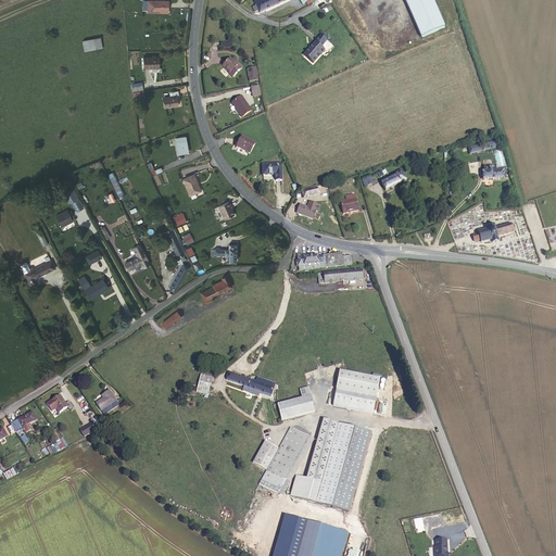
[(143,0),(143,9),(148,8),(148,11),(162,12),(166,11),(166,0),(143,0)]
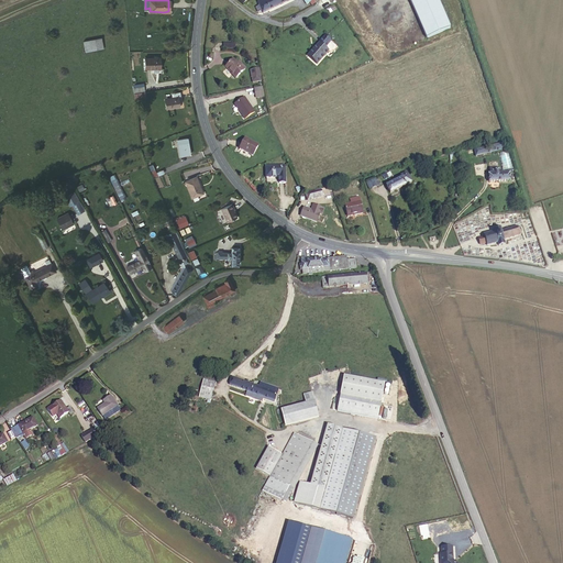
[(263,13),(287,2),(289,0),(262,0),(258,2),(260,4),(263,13)]
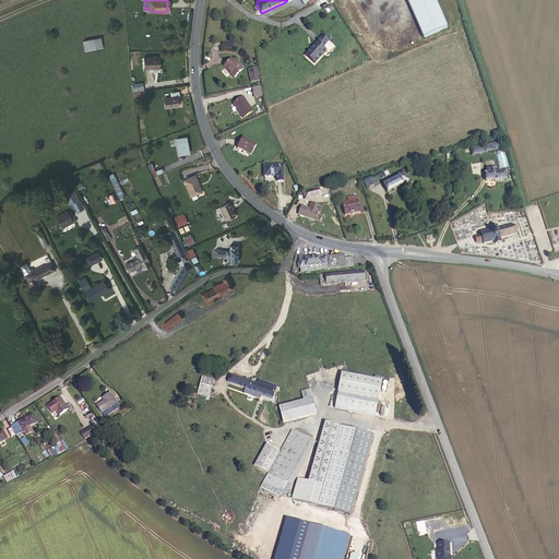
[(408,0),(425,37),(449,26),(436,0),(408,0)]
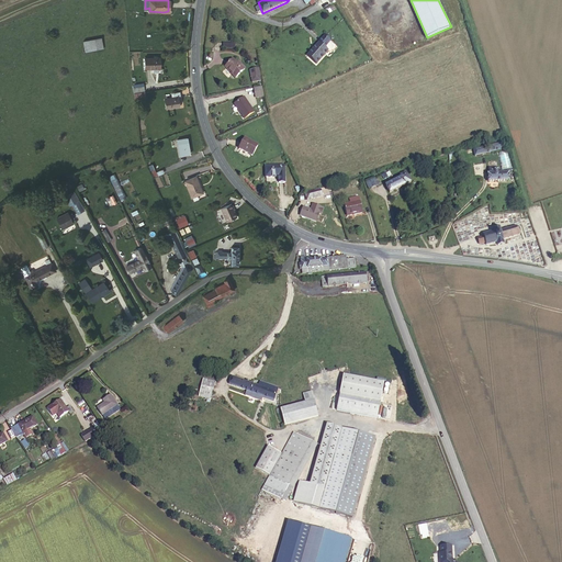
[(325,46),(330,41),(325,35),(307,54),(316,62),(328,49),(325,46)]
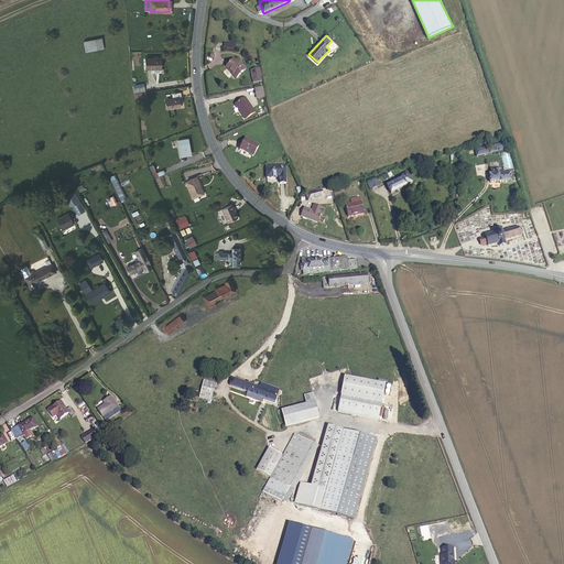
[(106,47),(105,38),(86,40),(87,50),(106,47)]
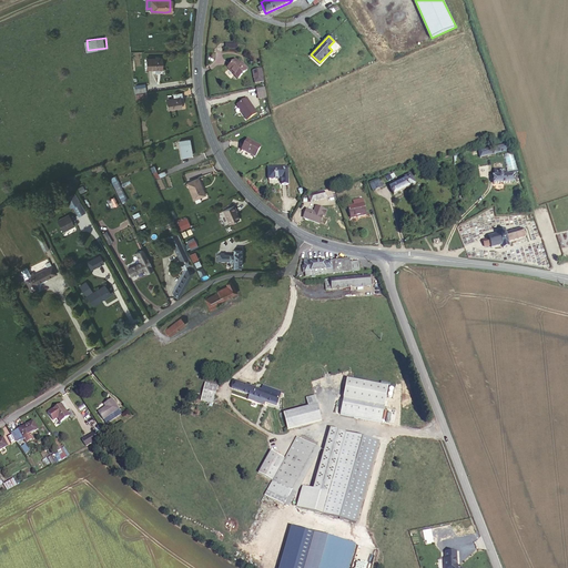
[(146,69),(162,69),(161,59),(146,59),(146,69)]
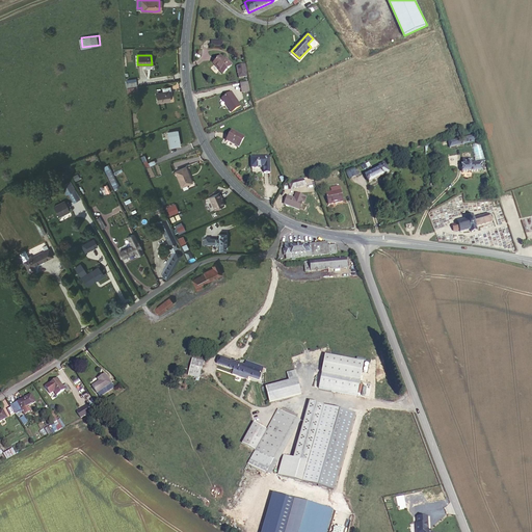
[(218,55),(212,61),(222,73),(231,65),(224,59),(223,60),(218,55)]
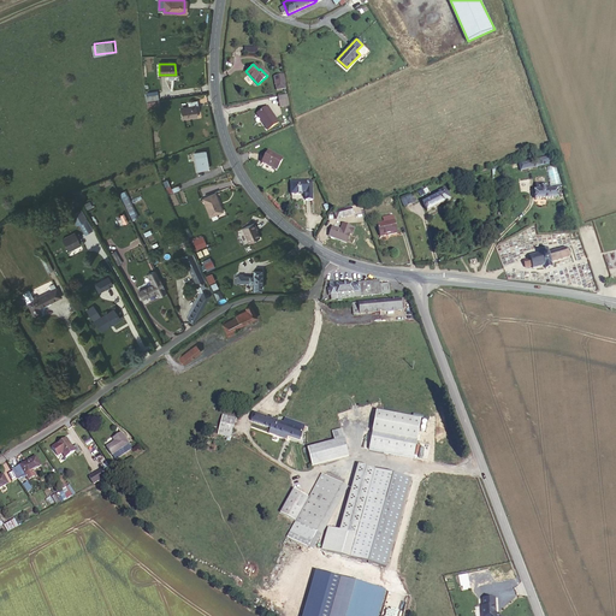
[(182,118),(196,117),(196,106),(197,105),(197,100),(189,101),(189,106),(182,107),(182,118)]
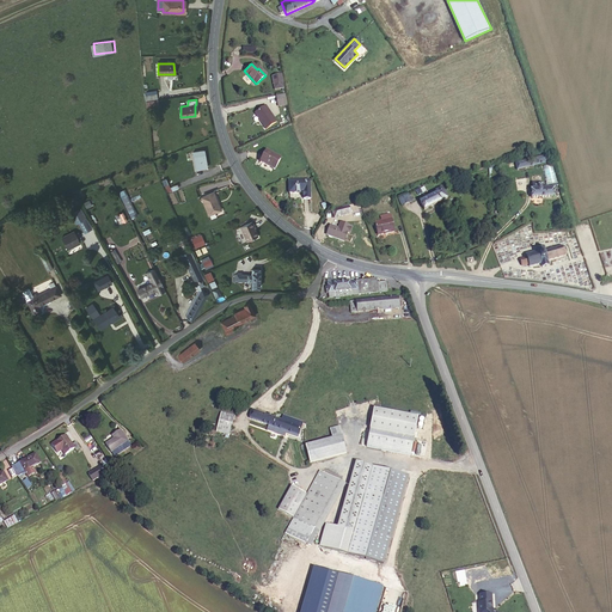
[(268,128),(279,121),(268,104),(257,111),(268,128)]
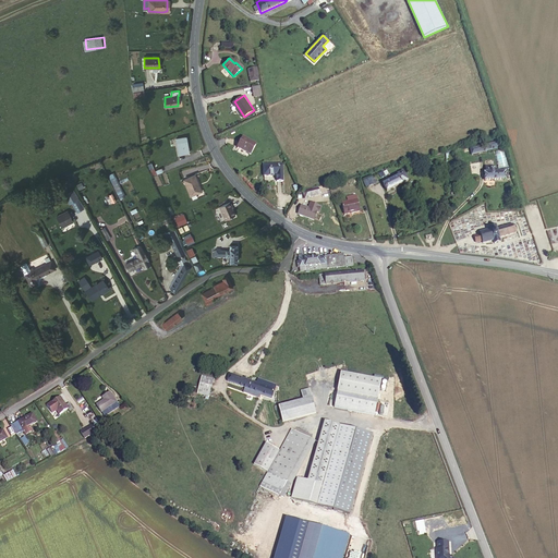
[(185,135),(177,137),(178,152),(187,150),(185,135)]
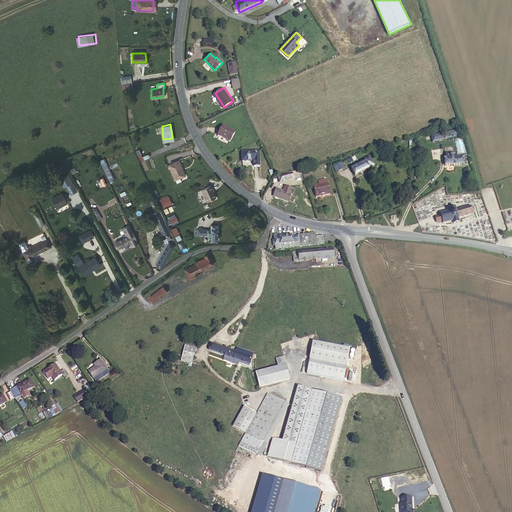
[(228,141),(233,132),(223,125),(217,134),(228,141)]
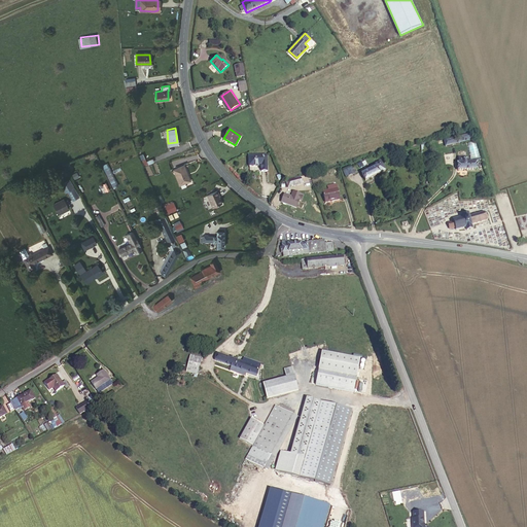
[(469,140),(468,134),(444,140),(446,146),(469,140)]
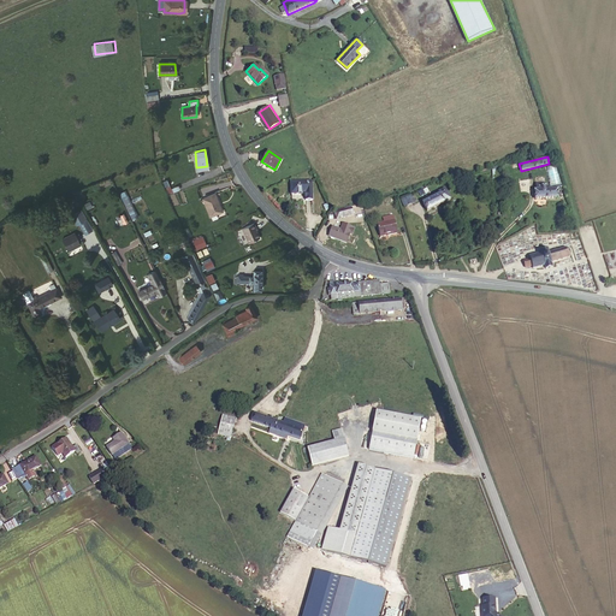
[(556,165),(548,167),(551,187),(561,183),(556,165)]
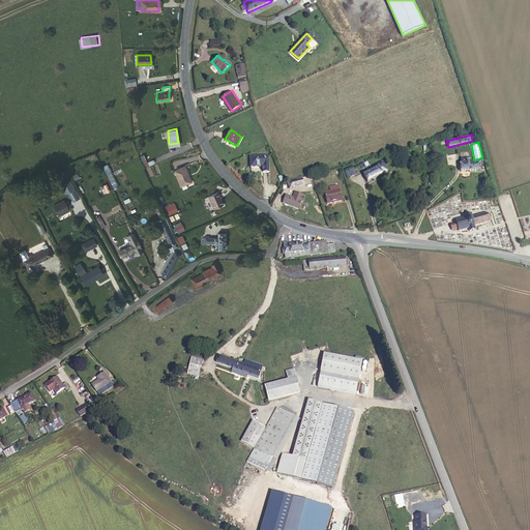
[(252,155),(252,165),(263,165),(263,171),(270,172),(271,156),(252,155)]
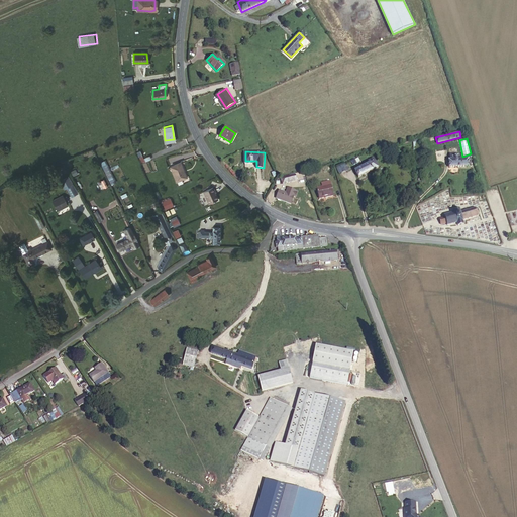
[(449,161),(448,161),(448,168),(472,166),(471,160),(469,161),(469,159),(470,159),(470,156),(472,156),(471,153),(462,157),(456,157),(456,154),(448,154),(449,161)]
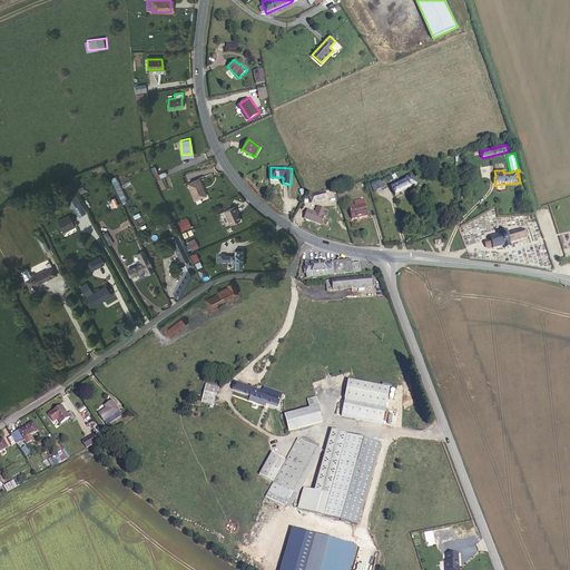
[(418,185),(412,175),(405,178),(406,182),(391,189),(395,197),(418,185)]
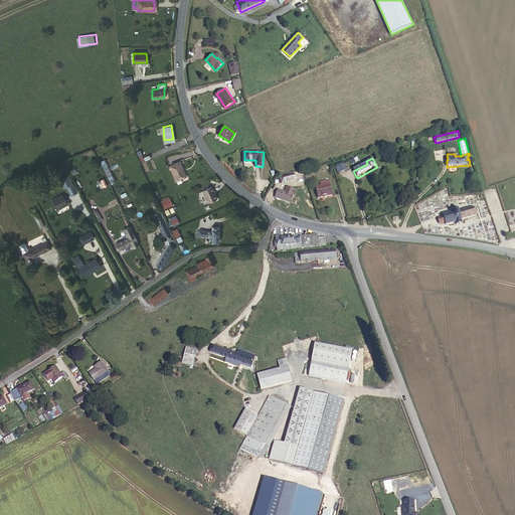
[(109,184),(115,183),(107,159),(101,161),(109,184)]
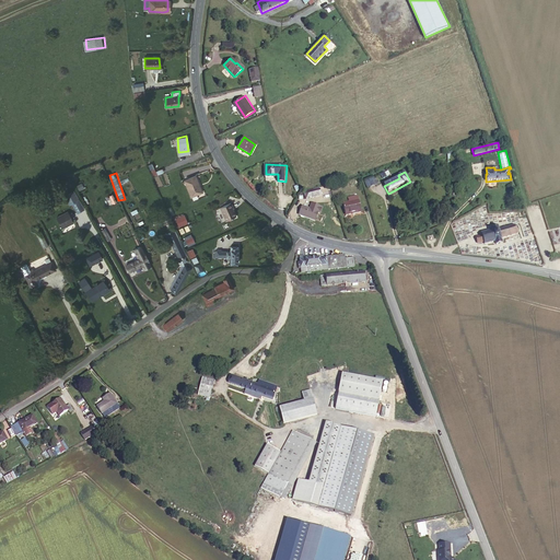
[(202,193),(198,176),(187,179),(193,196),(202,193)]
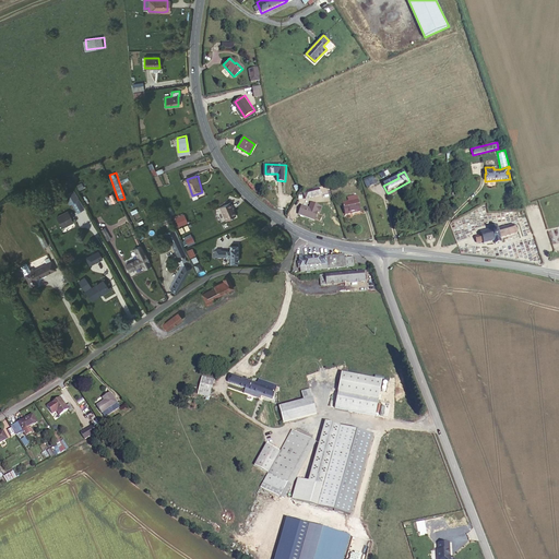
[(376,185),(373,178),(364,182),(366,189),(376,185)]
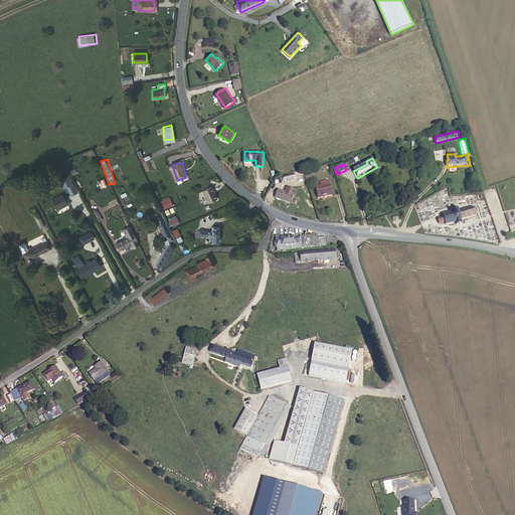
[(296,179),(294,174),(281,178),(282,183),(296,179)]
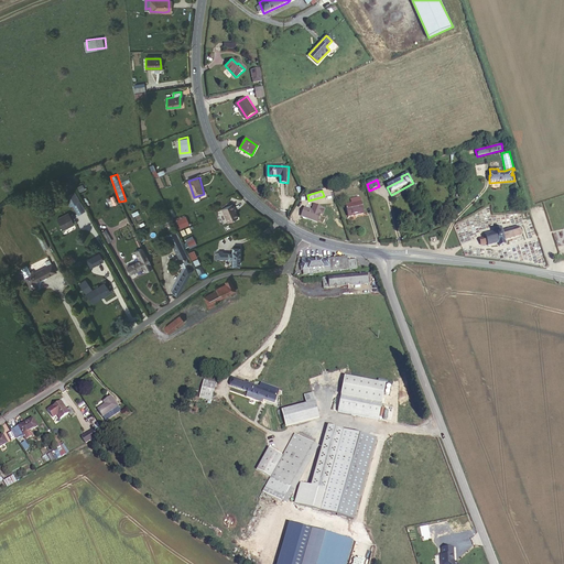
[(359,196),(349,198),(350,205),(345,206),(348,217),(364,213),(359,196)]
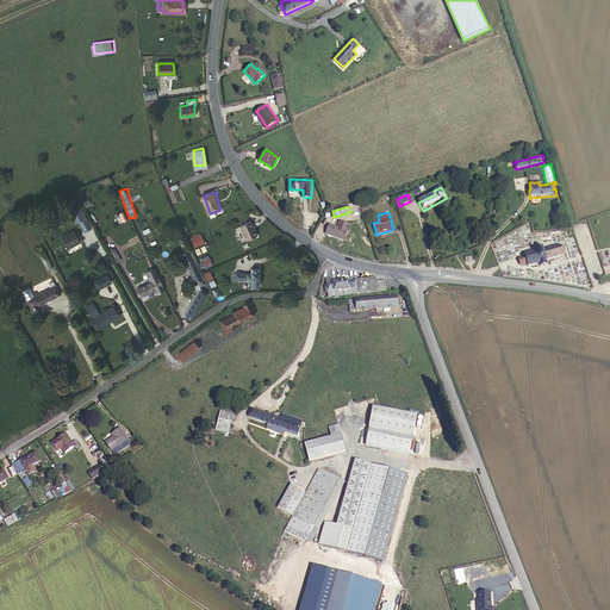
[(91,226),(86,215),(81,217),(86,229),(91,226)]
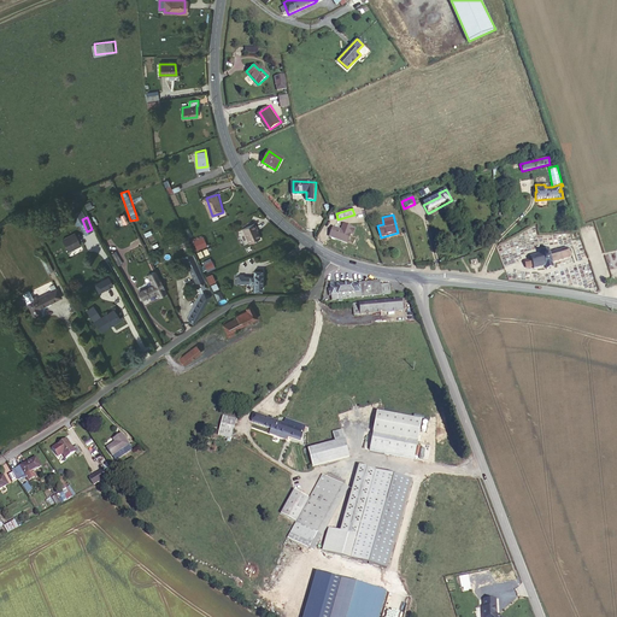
[(260,235),(254,221),(241,227),(247,241),(260,235)]
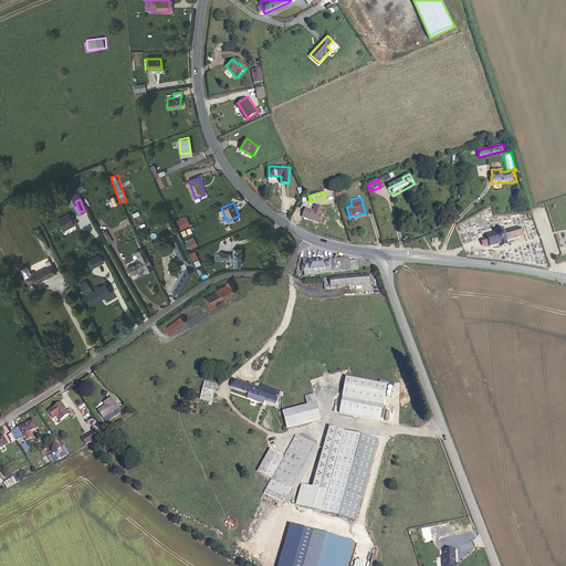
[(304,209),(302,218),(318,222),(321,213),(323,213),(324,207),(313,205),(312,211),(304,209)]
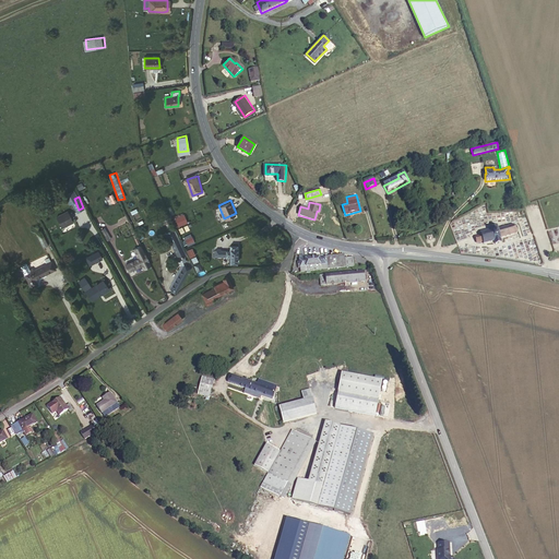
[(61,226),(74,219),(70,211),(57,216),(61,226)]
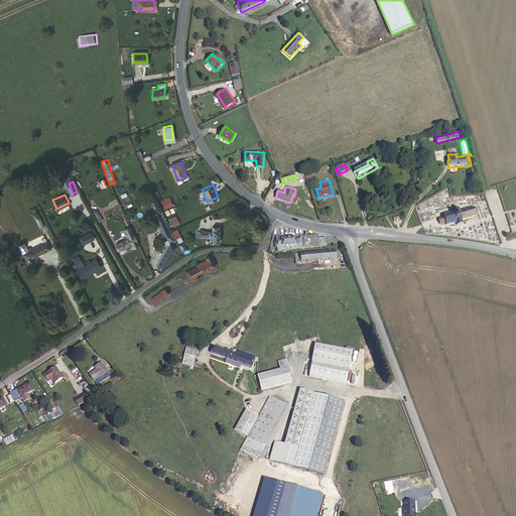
[(475,209),(473,207),(460,211),(459,206),(450,209),(452,213),(441,216),(441,218),(437,220),(438,225),(442,223),(443,225),(455,222),(455,225),(463,223),(462,219),(475,215),(476,212),(475,209)]
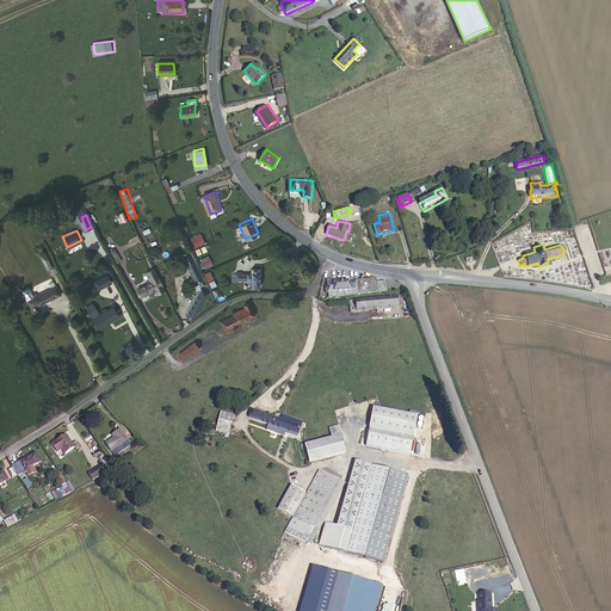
[(113,255),(117,264),(123,260),(119,253),(117,248),(112,252),(113,255)]
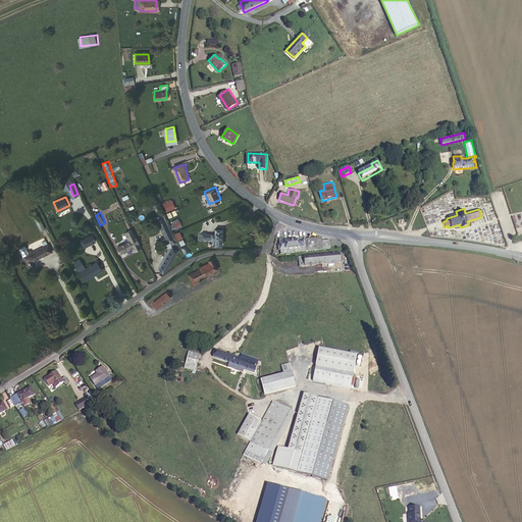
[(44,227),(38,214),(33,216),(40,229),(44,227)]
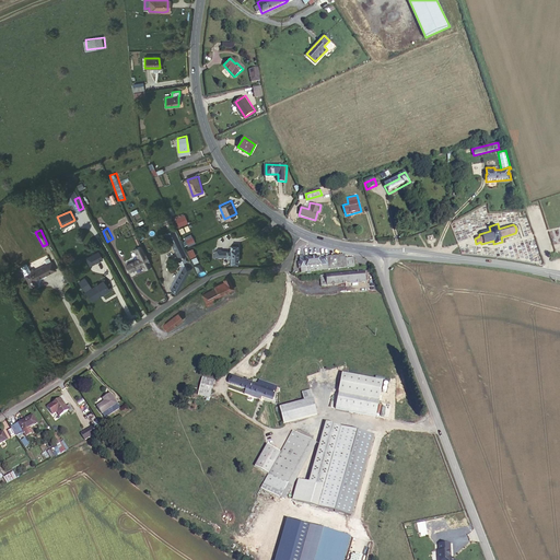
[(188,255),(179,233),(173,235),(174,240),(181,257),(188,255)]
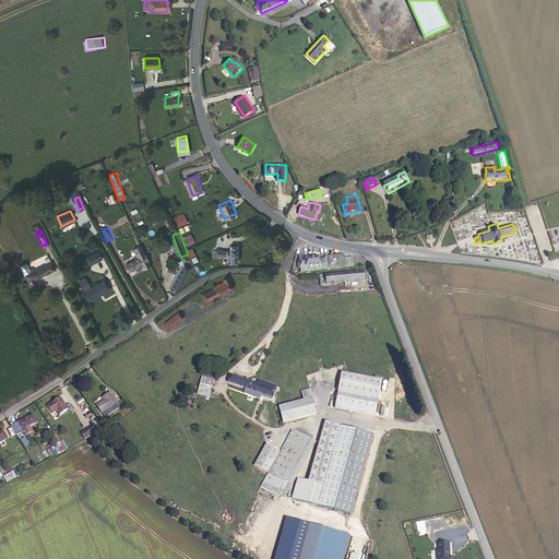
[(228,248),(215,247),(214,254),(227,256),(227,262),(235,262),(235,244),(228,244),(228,248)]
